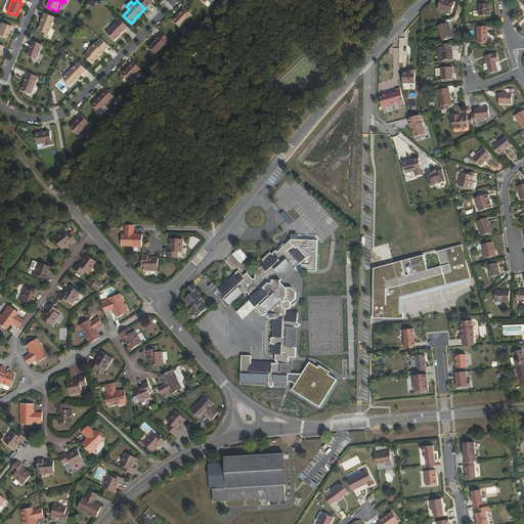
[(139,0),(138,2),(145,8),(150,3),(153,0),(139,0)]
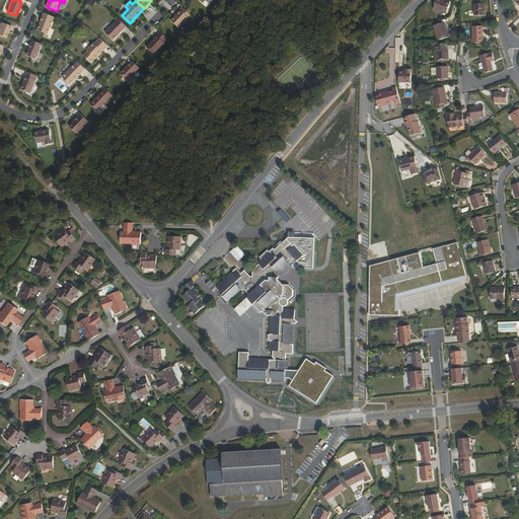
[(446,13),(450,3),(442,0),(436,0),(433,9),(446,13)]
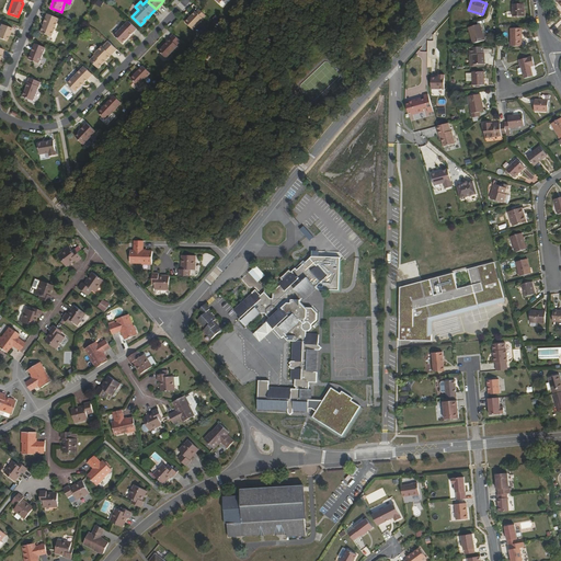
[(525,16),(524,4),(513,4),(513,16),(525,16)]
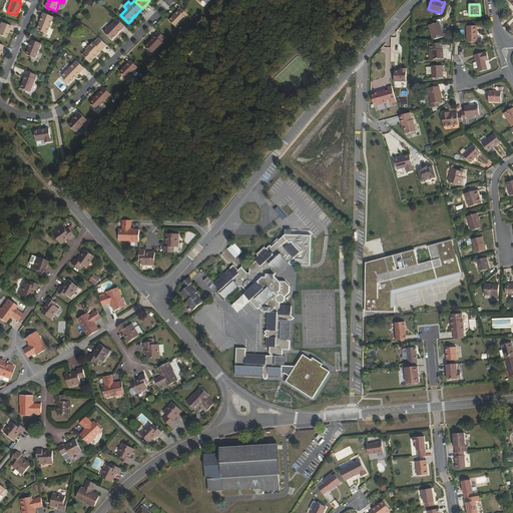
[(179,10),(175,13),(175,14),(174,15),(173,15),(169,19),(176,26),(188,14),(182,7),(179,10)]
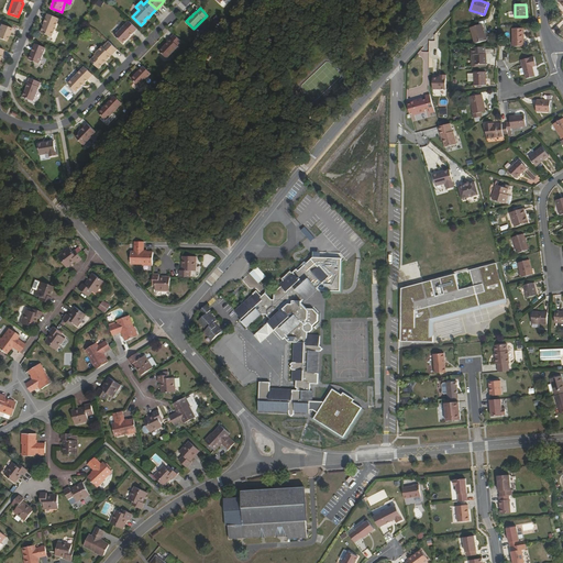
[(59,19),(48,14),(45,21),(44,23),(45,23),(42,33),(53,37),(59,19)]
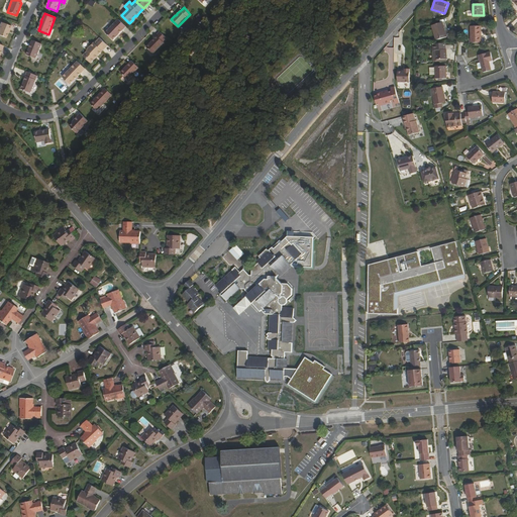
[(119,19),(106,33),(113,40),(122,31),(126,26),(119,19)]
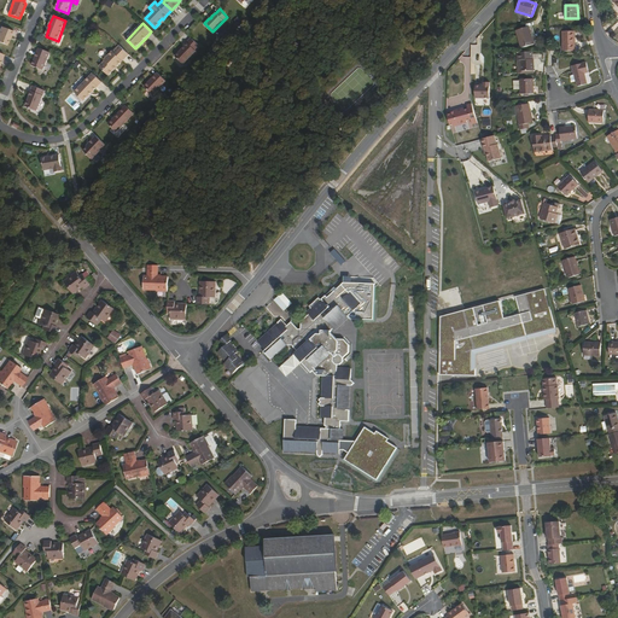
[(11,36),(12,36),(12,35),(13,31),(3,27),(0,31),(0,41),(7,45),(10,40),(11,36)]
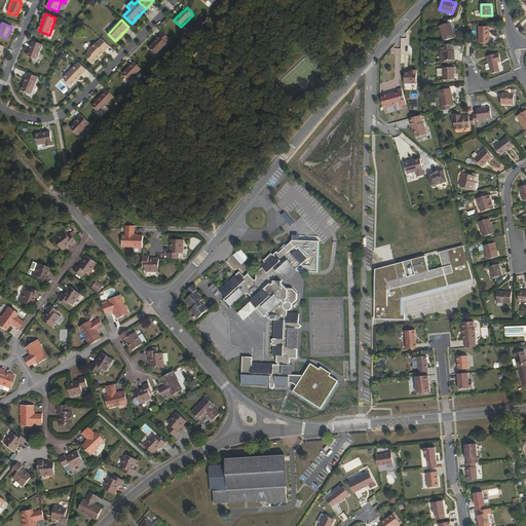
[(455,38),(450,23),(440,26),(444,41),(455,38)]
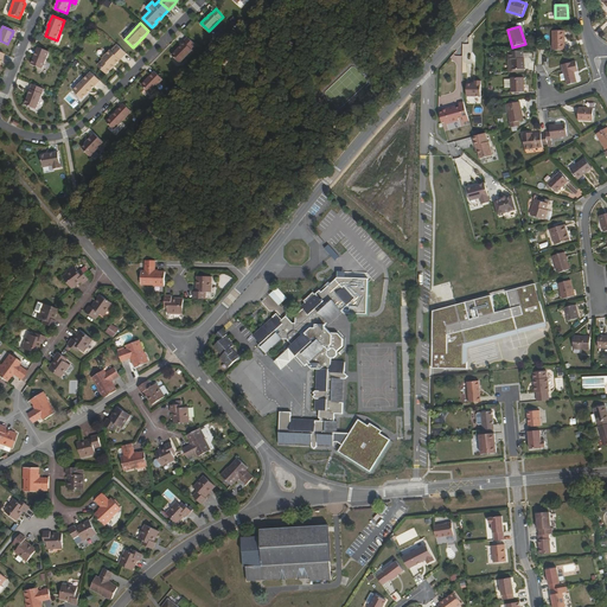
[(566,50),(566,31),(553,31),(553,50),(566,50)]
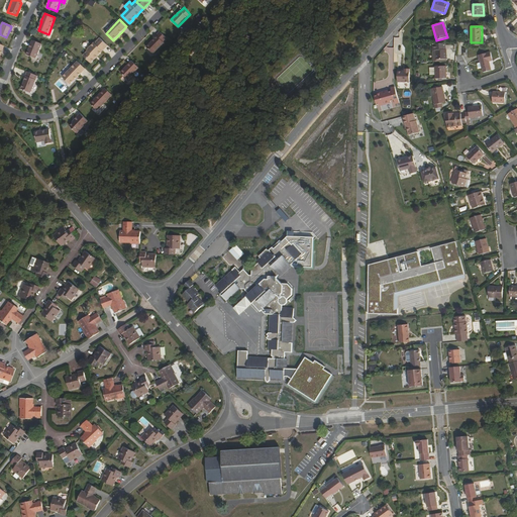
[(167,37),(160,30),(157,34),(157,35),(146,46),(153,53),(164,41),(164,40),(167,37)]
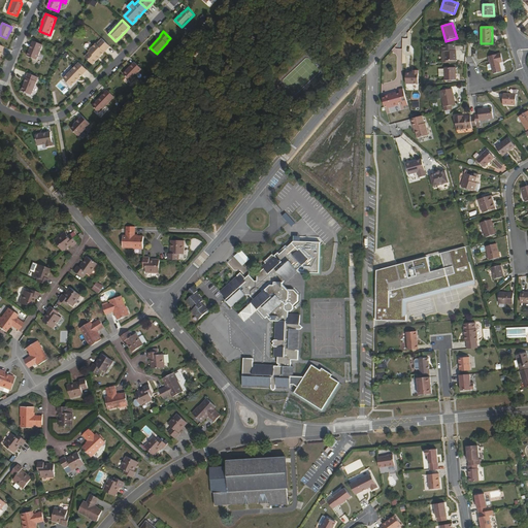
[(104,52),(109,46),(102,38),(97,44),(96,43),(89,51),(90,52),(86,56),(89,59),(88,60),(93,64),(97,59),(99,57),(104,52)]
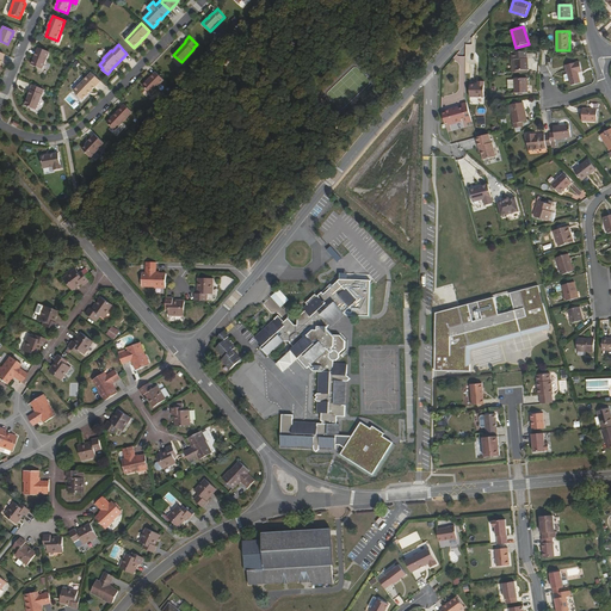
[(50,51),(39,48),(32,65),(43,69),(50,51)]
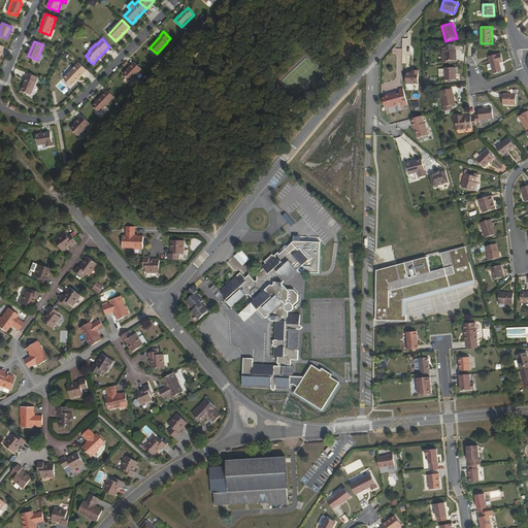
[(456,61),(456,51),(446,52),(446,61),(456,61)]
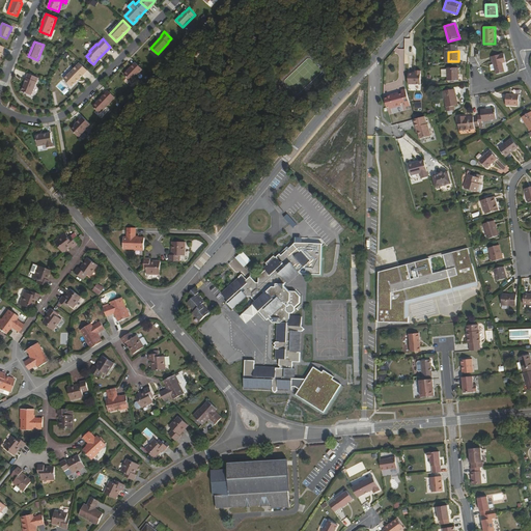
[(501,63),(502,63),(505,62),(503,54),(492,57),(494,64),(495,70),(496,75),(504,73),(503,65),(501,66),(501,63)]
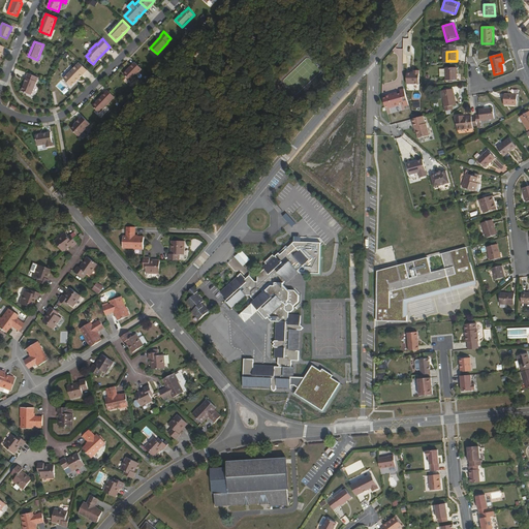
[(135,74),(143,68),(135,61),(124,72),(132,81),(136,75),(135,74)]
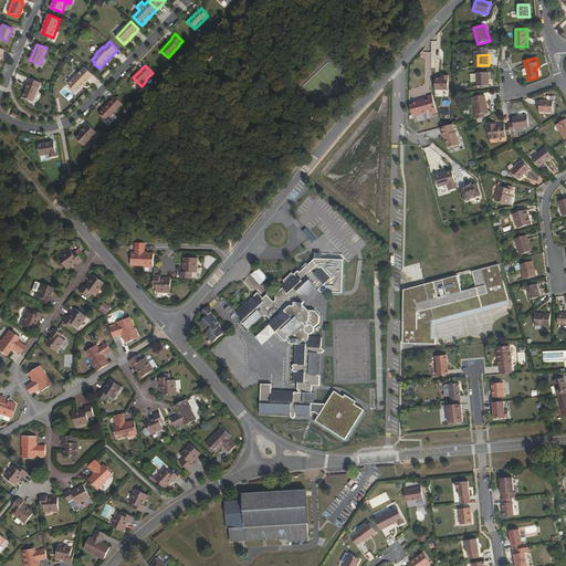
[(94,74),(85,66),(69,84),(76,92),(82,87),(81,86),(84,83),(85,84),(88,80),(94,74)]
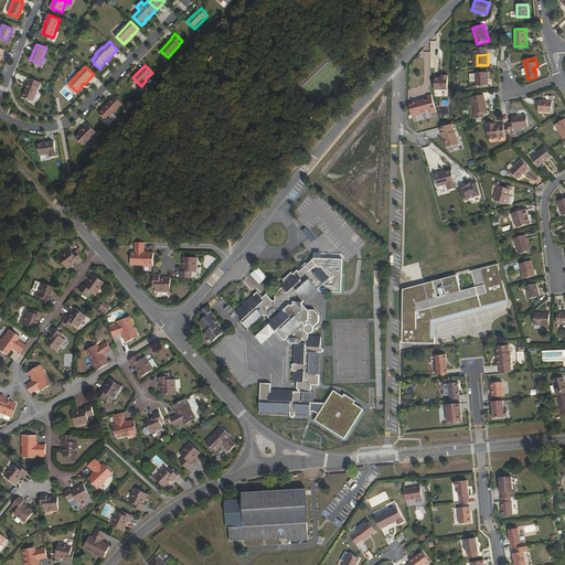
[(488,85),(488,72),(476,73),(476,86),(488,85)]
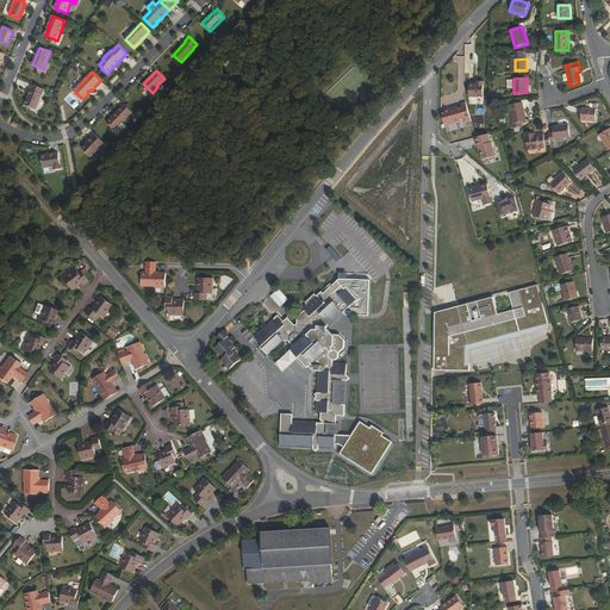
[(478,83),(470,83),(470,95),(484,97),(484,81),(478,80),(478,83)]
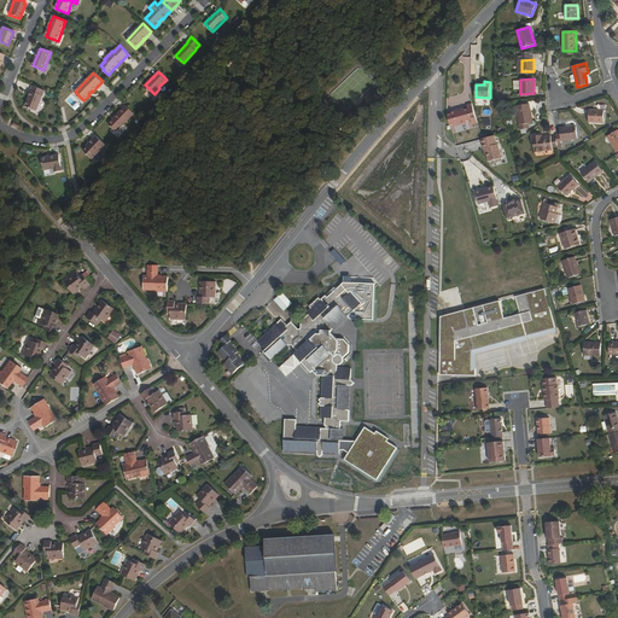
[(46,89),(34,86),(31,89),(33,91),(31,93),(30,95),(31,97),(29,100),(28,100),(27,104),(27,106),(38,110),(46,89)]
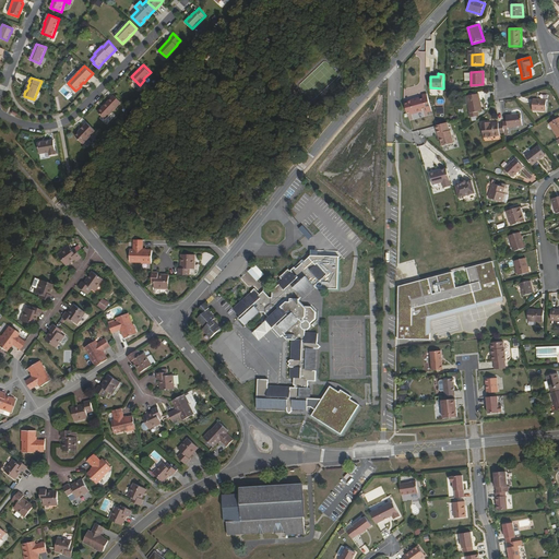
[(432,110),(428,93),(423,94),(424,97),(420,98),(419,96),(408,99),(408,102),(405,103),(407,113),(412,111),(412,114),(423,110),(423,108),(427,107),(428,111),(432,110)]
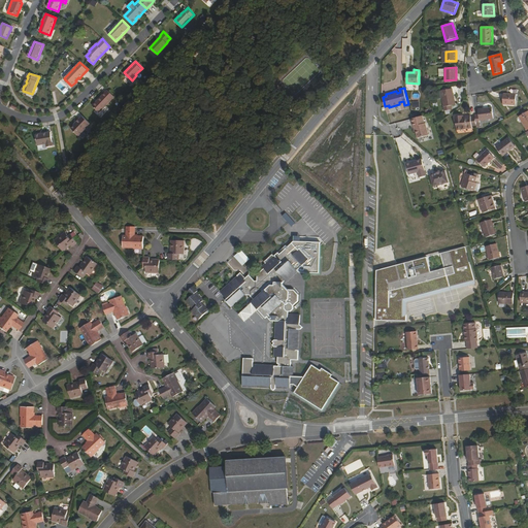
[(100,110),(114,95),(108,89),(93,104),(100,110)]
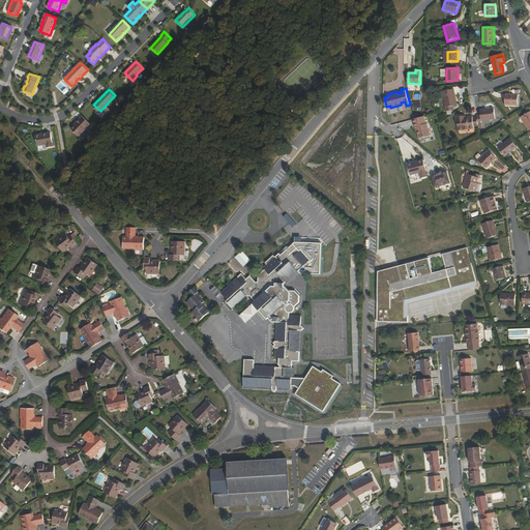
[(457,105),(453,89),(443,91),(446,107),(445,107),(445,111),(453,110),(452,106),(457,105)]
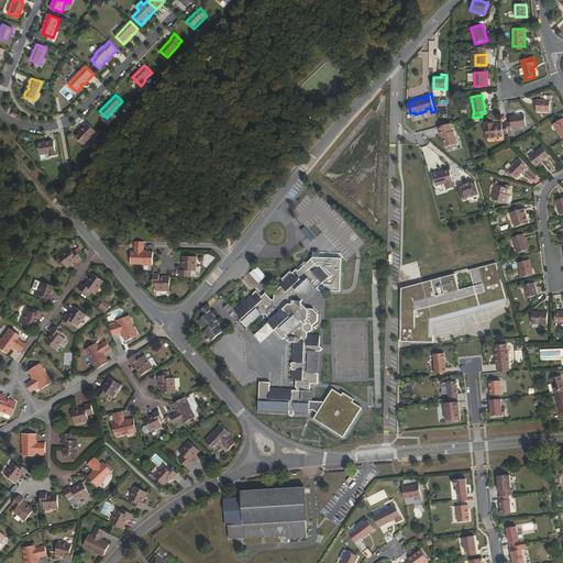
[(550,112),(550,100),(537,100),(536,111),(550,112)]
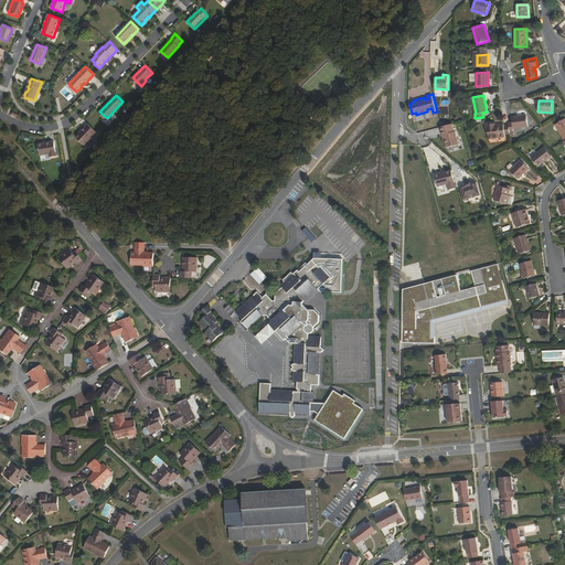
[(509,125),(510,134),(510,136),(513,135),(513,128),(528,127),(526,115),(512,117),(512,123),(509,124),(509,125)]
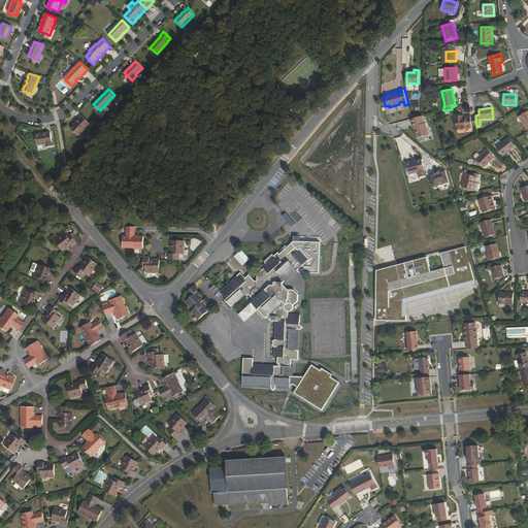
[(527,132),(527,131),(527,110),(519,117),(526,129),(525,129),(527,132)]
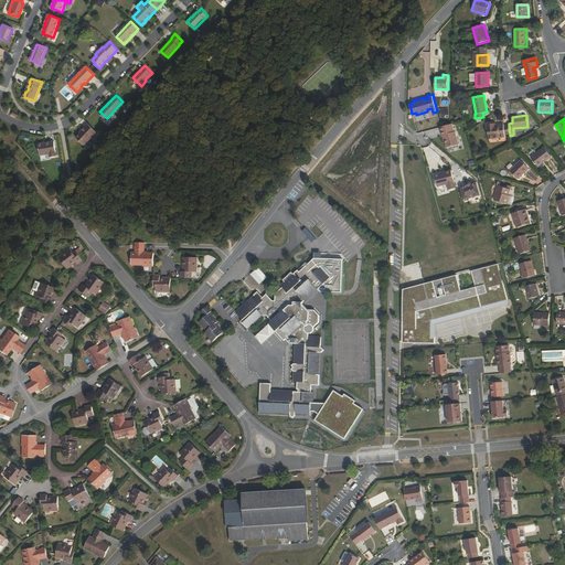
[(83,130),(81,132),(77,136),(85,144),(97,131),(88,123),(82,129),(83,130)]
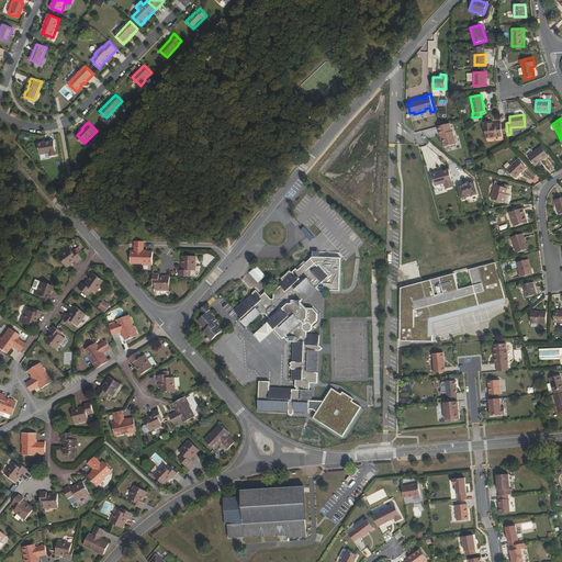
[(439,125),(438,125),(441,138),(442,138),(445,146),(457,143),(453,131),(452,131),(450,122),(439,125)]
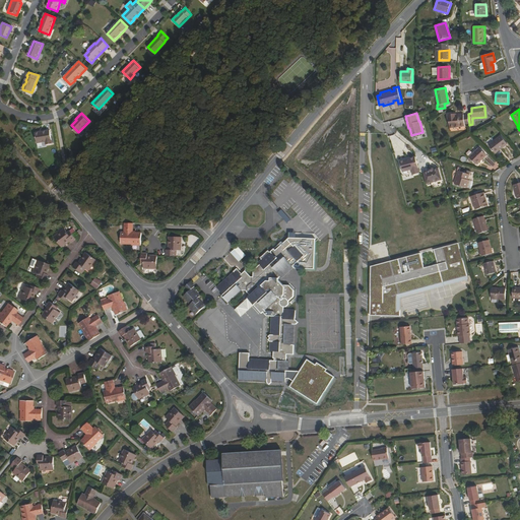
[(465,124),(469,123),(468,115),(464,116),(463,115),(456,116),(456,114),(448,115),(450,128),(465,126),(465,124)]
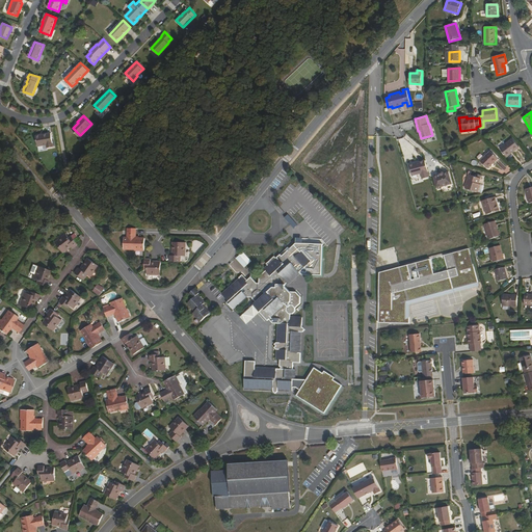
[(48,147),(54,145),(51,132),(36,134),(37,145),(47,143),(48,147)]
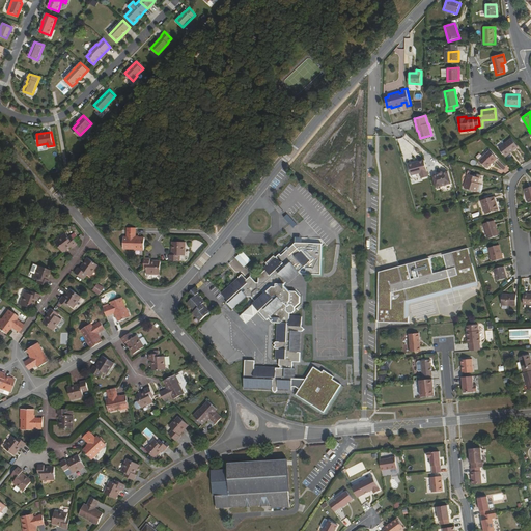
[(518,147),(511,138),(499,148),(505,157),(518,147)]
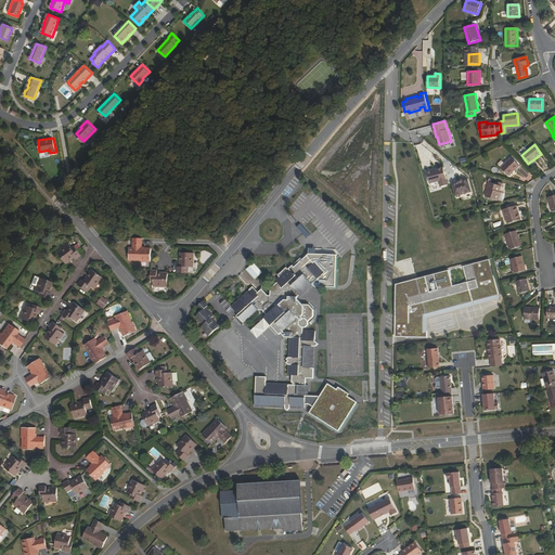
[(502,168),(500,170),(502,172),(503,170),(508,176),(519,165),(511,157),(501,167),(502,168)]
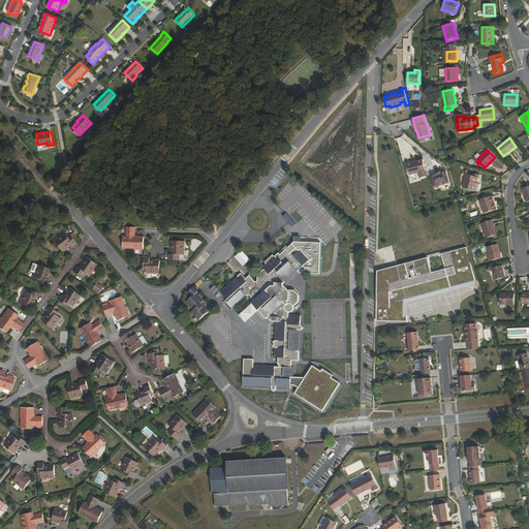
[(423,159),(407,163),(409,174),(418,172),(421,178),(427,176),(423,159)]
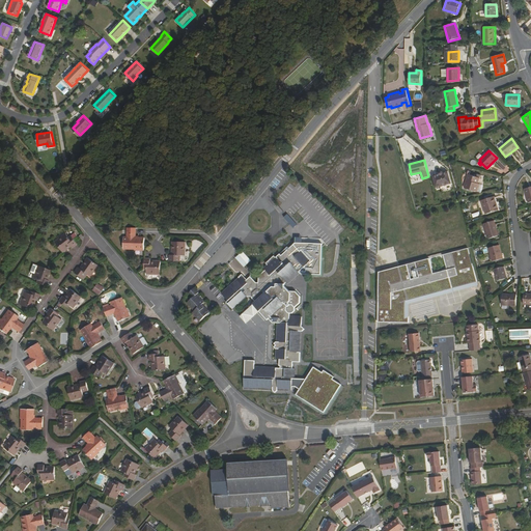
[(439,172),(439,173),(432,175),(436,188),(450,184),(447,171),(443,172),(442,171),(440,171),(439,172)]
